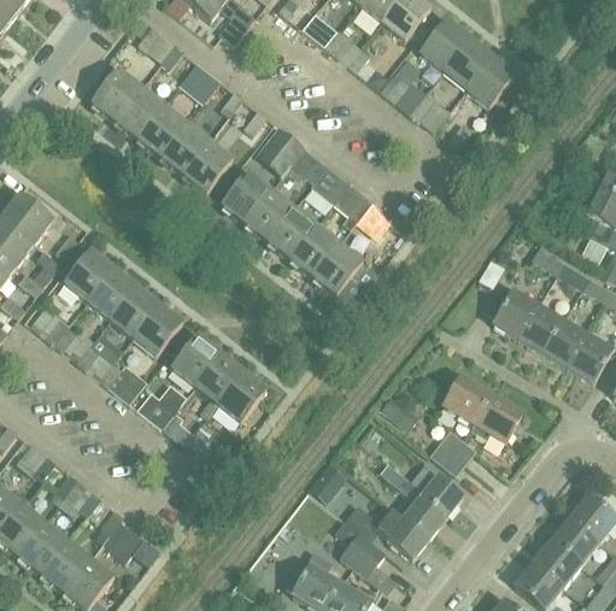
[(24,4),(19,0),(0,0),(0,22),(6,27),(24,4)]
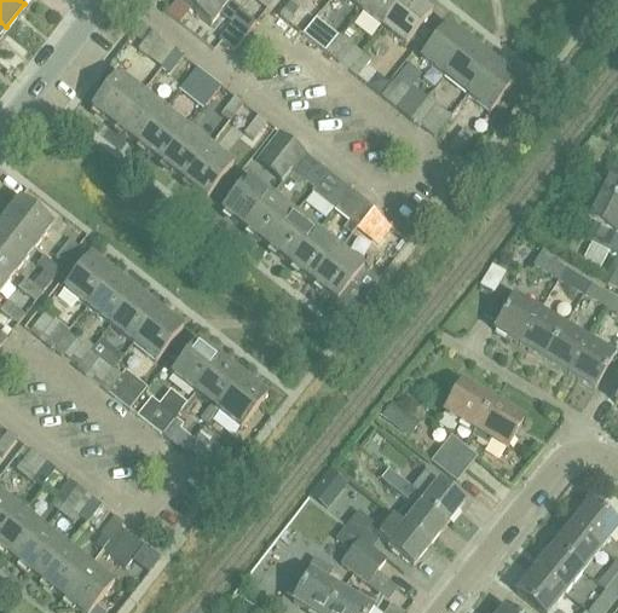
[(185,0),(213,22),(230,0),(185,0)]
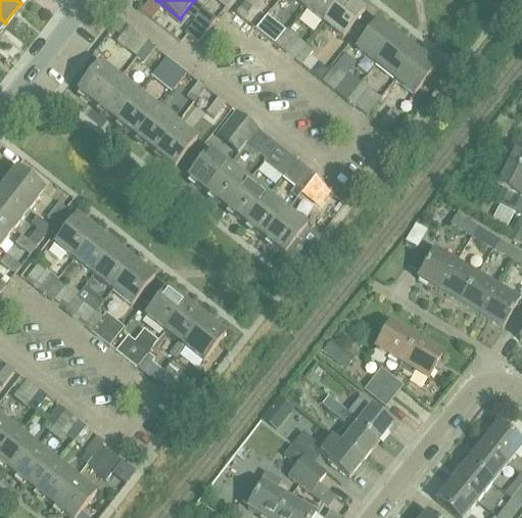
[(257,27),(270,11),(268,9),(258,22),(245,12),(255,1),(254,0),(244,0),(236,10),(244,16),(257,27)]
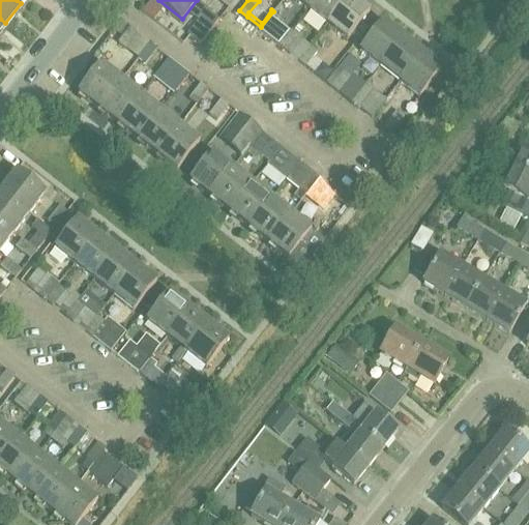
[(312,0),(307,5),(327,21),(343,0),(312,0)]
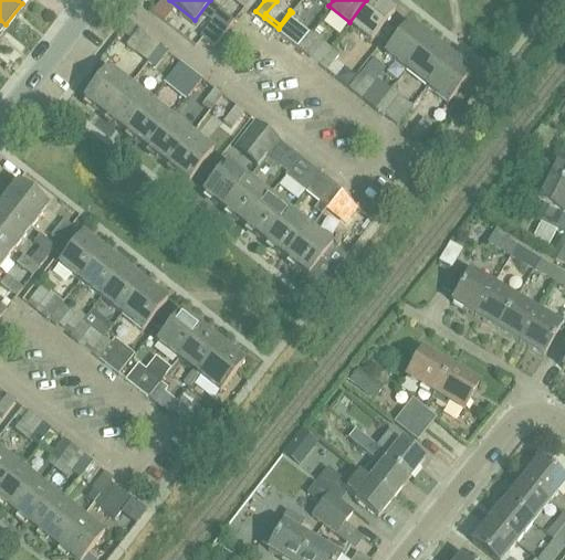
[(396,8),(385,0),(366,0),(349,22),(372,39),(396,8)]
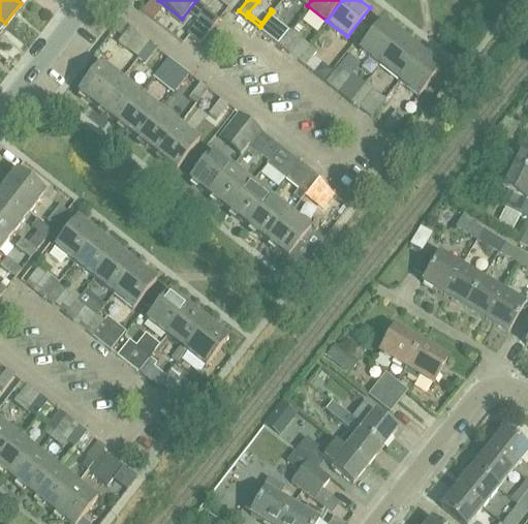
[(200,39),(219,16),(204,3),(197,11),(199,13),(187,29),(200,39)]
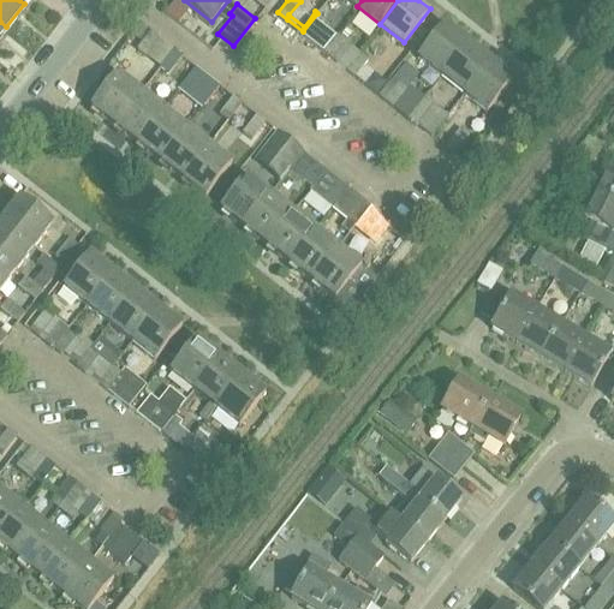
[(317,13),(303,31),(310,37),(325,19),(317,13)]
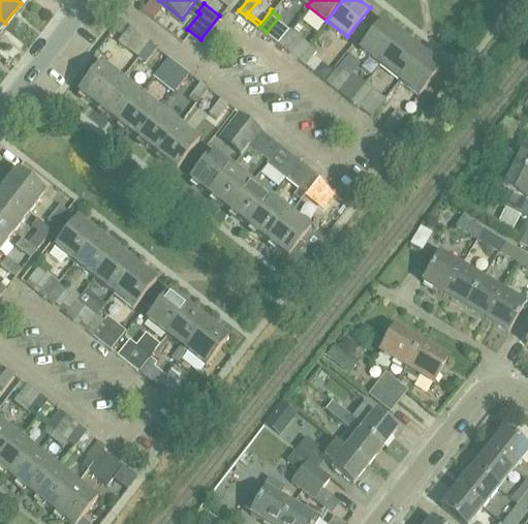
[(121,17),(114,26),(123,33),(130,24),(121,17)]
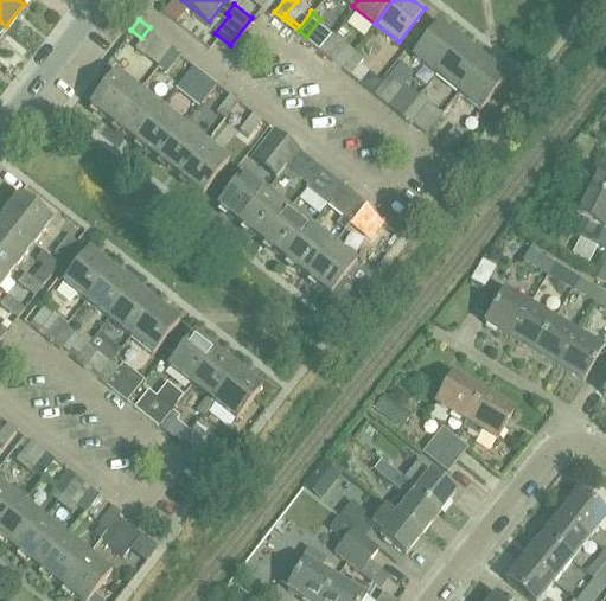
[(437,72),(463,40),(439,21),(413,55),(437,72)]
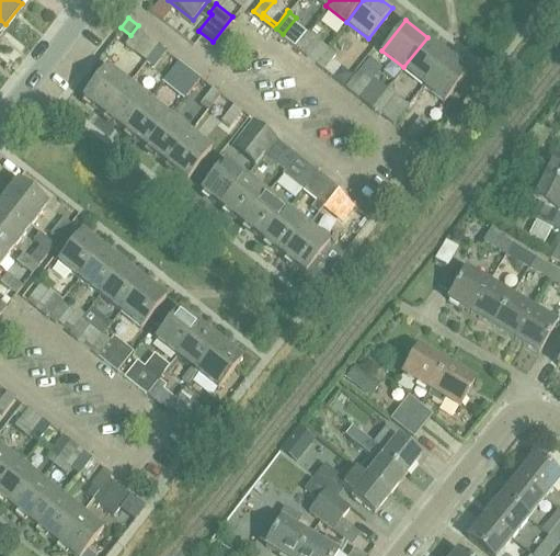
[(130,35),(125,41),(133,47),(146,32),(138,25),(130,35)]
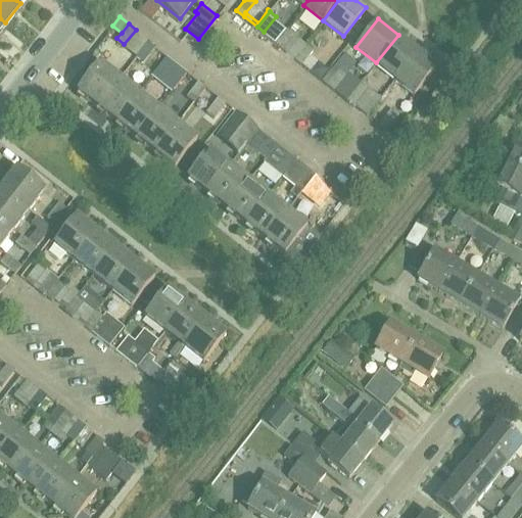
[(295,57),(307,42),(287,26),(275,41),(295,57)]
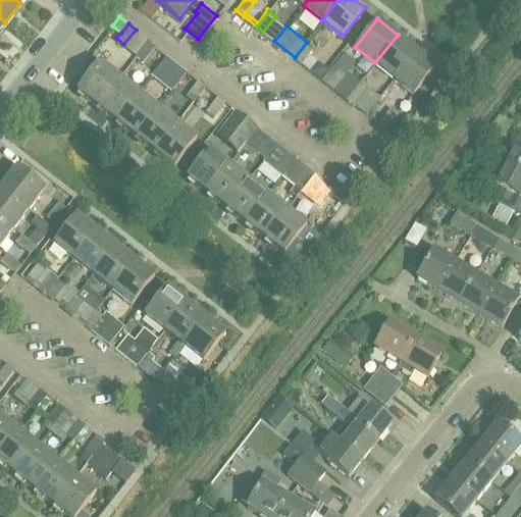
[(417,49),(398,35),(375,62),(395,78),(417,49)]
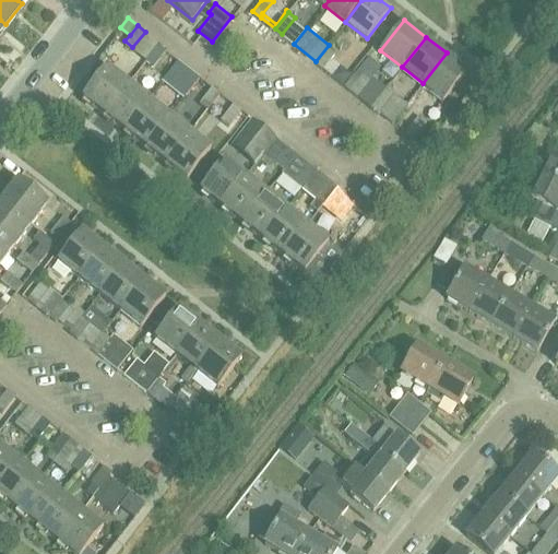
[(166,47),(158,42),(145,57),(153,63),(166,47)]
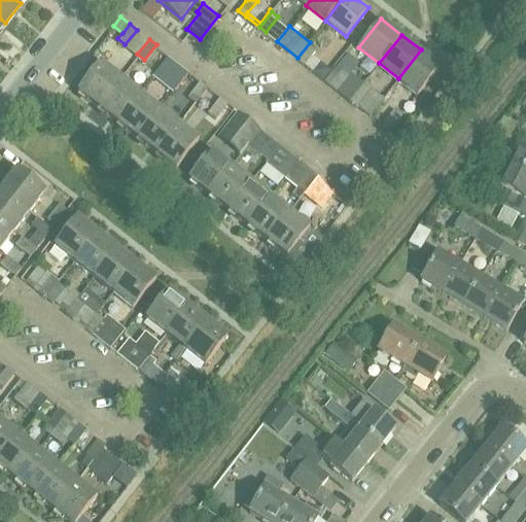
[(319,48),(310,42),(297,58),(306,65),(319,48)]
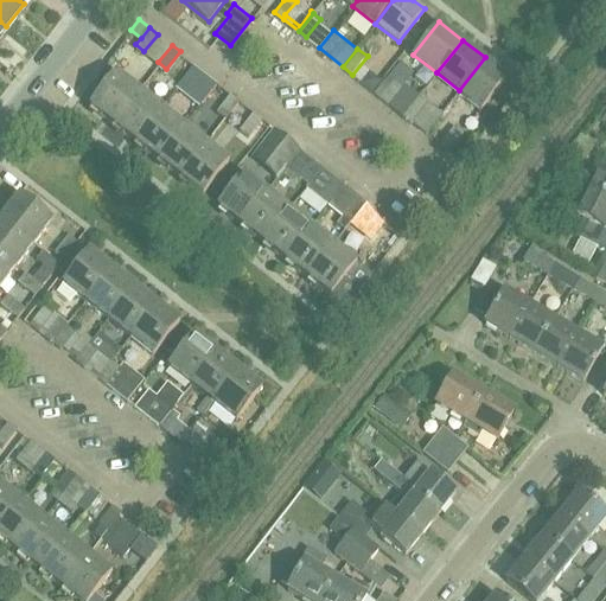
[(485,57),(459,90),(483,108),(508,75),(485,57)]
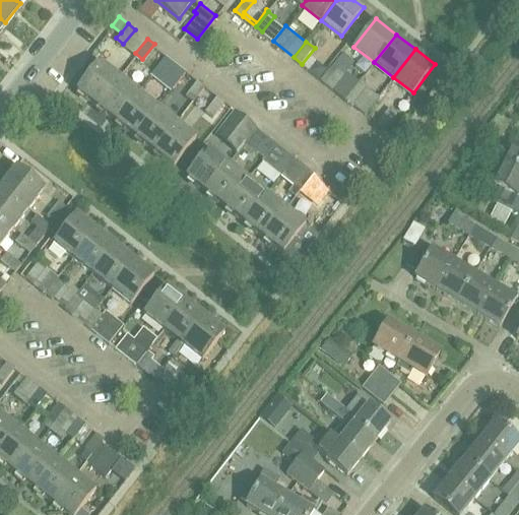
[(172,88),(186,68),(166,53),(150,72),(172,88)]
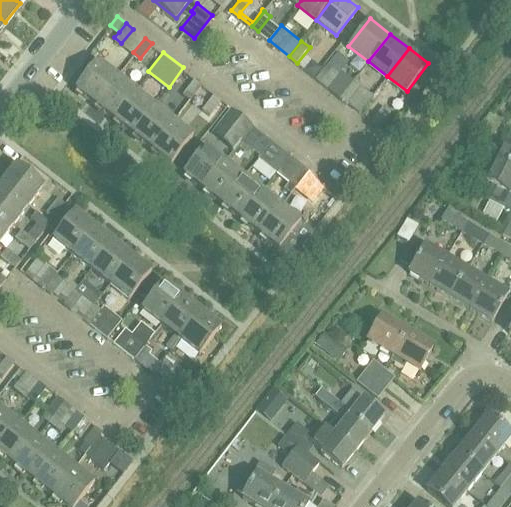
[(95,101),(117,74),(97,59),(76,86),(95,101)]
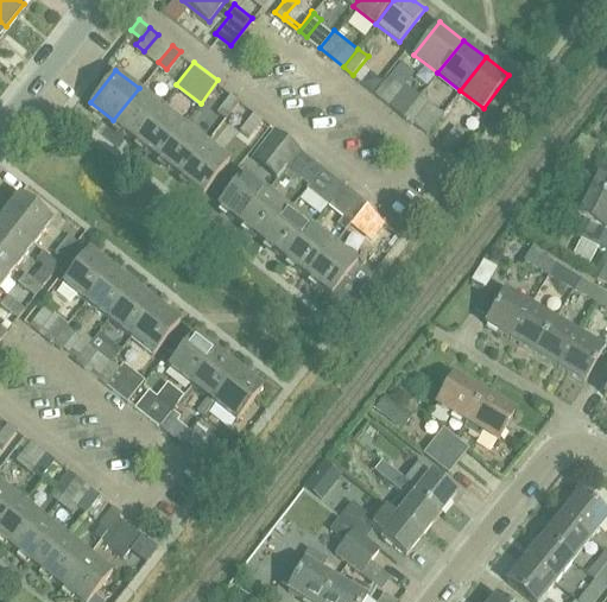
[(390,102),(403,84),(394,77),(380,96),(390,102)]
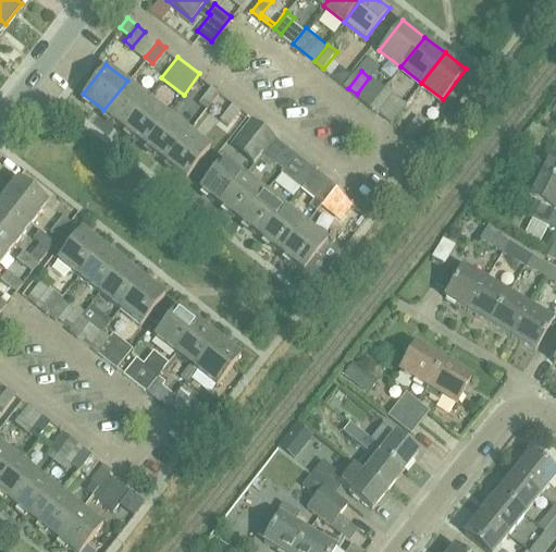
[(148,97),(127,81),(103,110),(124,126),(148,97)]
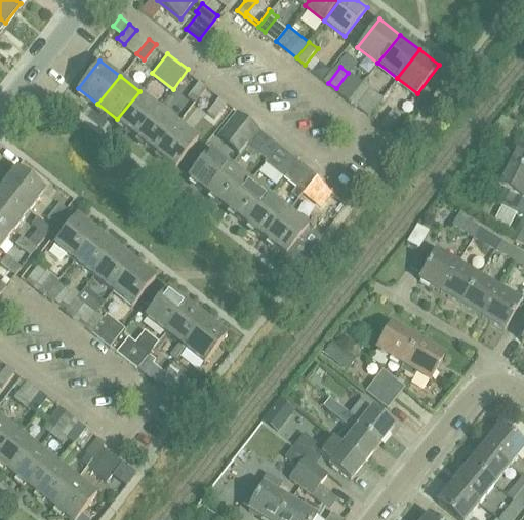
[(200,79),(188,94),(195,101),(207,85),(200,79)]
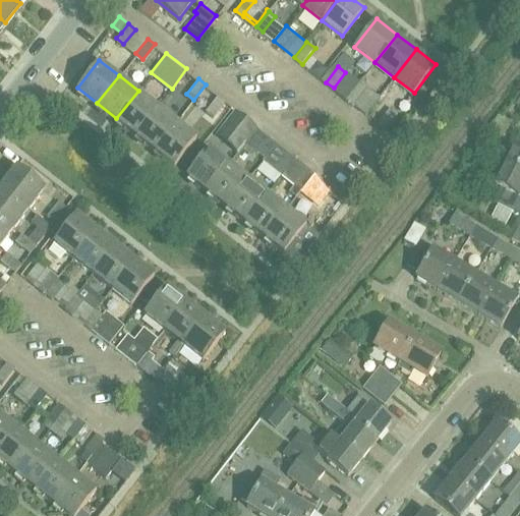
[(380,95),(367,84),(359,78),(345,98),(353,104),(354,103),(366,113),(380,95)]
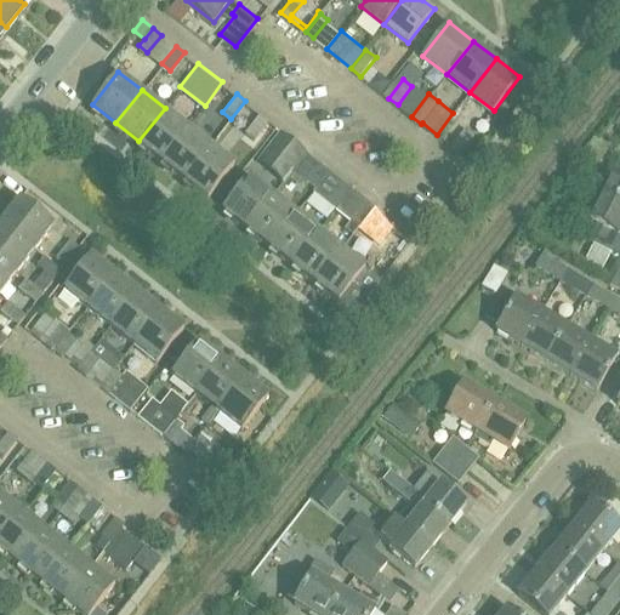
[(188,126),(165,108),(138,141),(163,159),(188,126)]
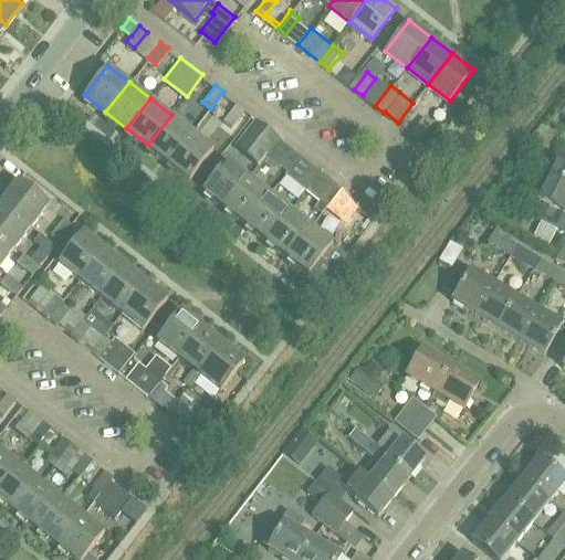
[(251,114),(244,109),(246,108),(238,102),(223,118),(232,126),(232,125),(238,129),(251,114)]
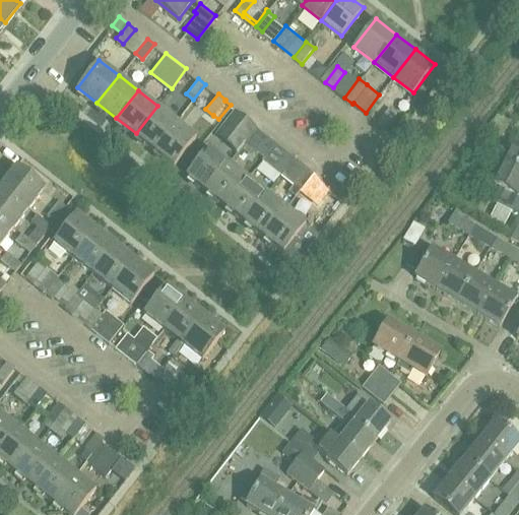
[(379,119),(386,125),(398,111),(390,104),(379,119)]
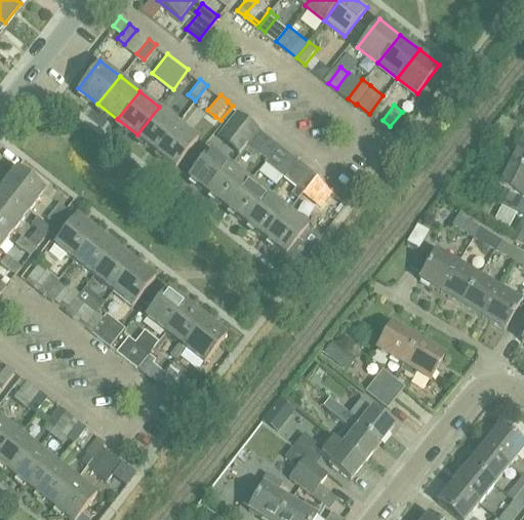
[(159,107),(137,134),(157,150),(178,122),(159,107)]
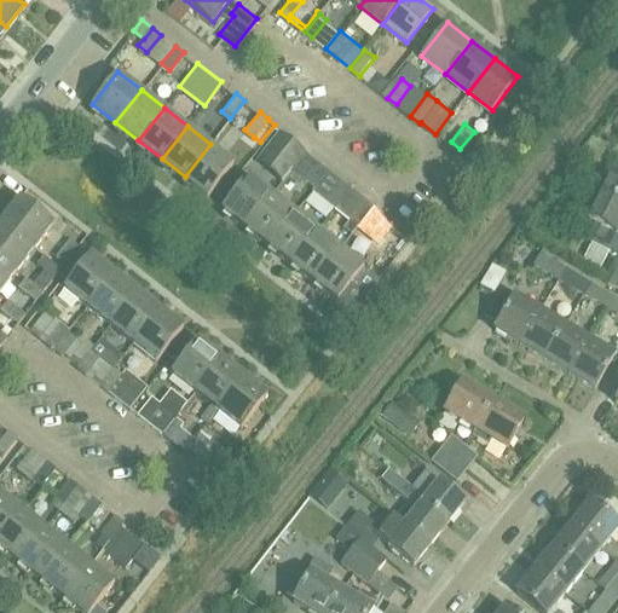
[(290,168),(306,149),(298,142),(281,128),(260,152),(278,167),(276,168),(287,177),(292,169),(290,168)]
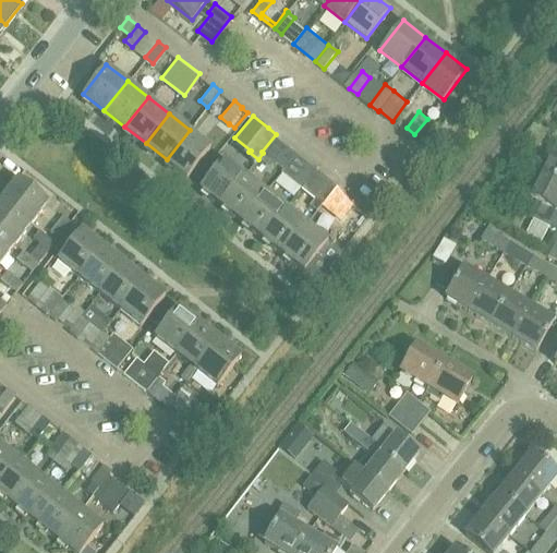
[(210,146),(190,130),(167,159),(188,176),(210,146)]
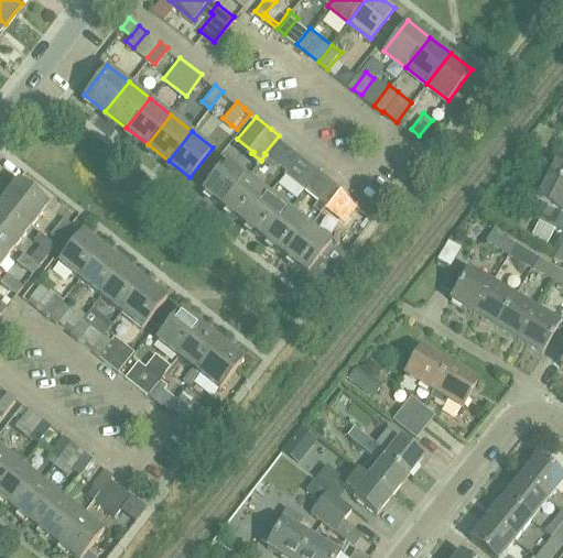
[(299,152),(279,135),(264,153),(266,154),(284,171),(299,152)]
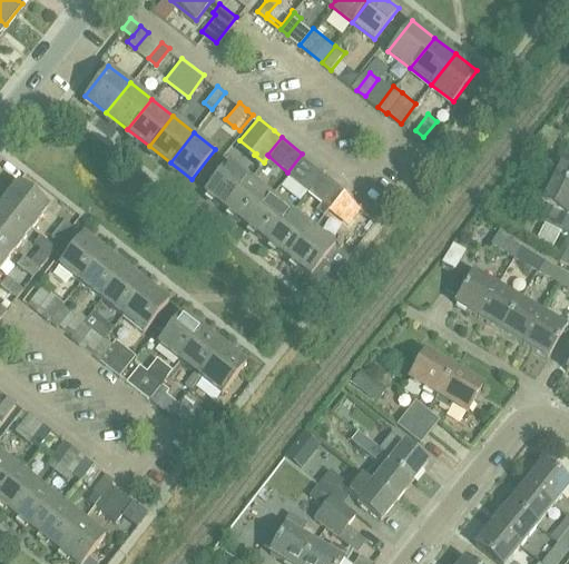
[(316,165),(302,154),(287,172),(302,184),(304,181),(311,186),(324,169),(316,164),(316,165)]
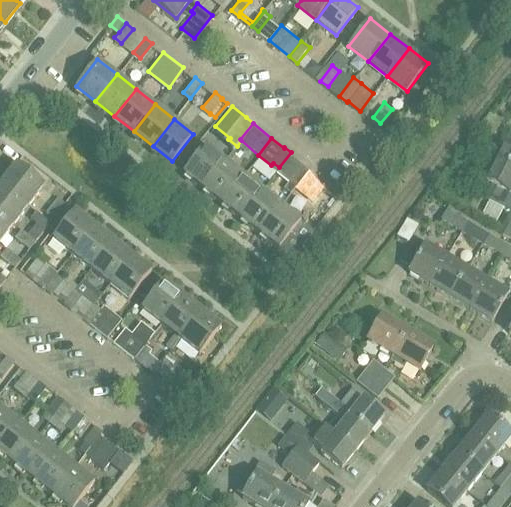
[(510,146),(503,142),(496,157),(492,155),(481,177),(496,184),(490,197),(510,207),(510,146)]
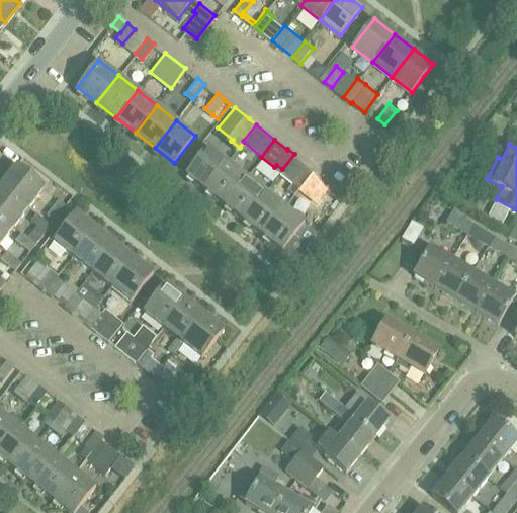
[(205,188),(228,160),(208,145),(186,173),(205,188)]
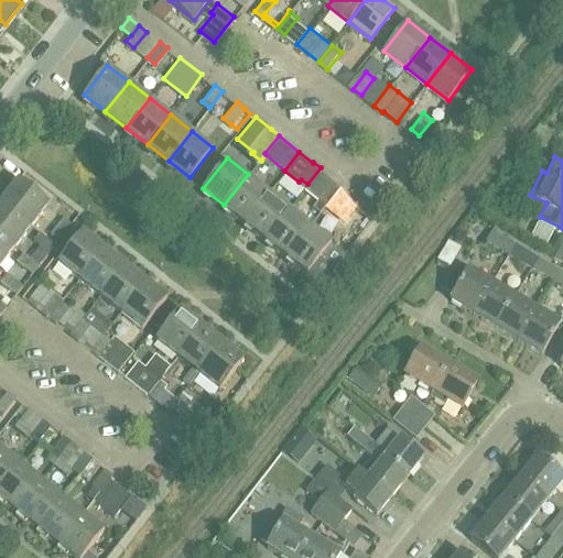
[(343,185),(321,167),(307,184),(327,201),(339,187),(343,185)]
